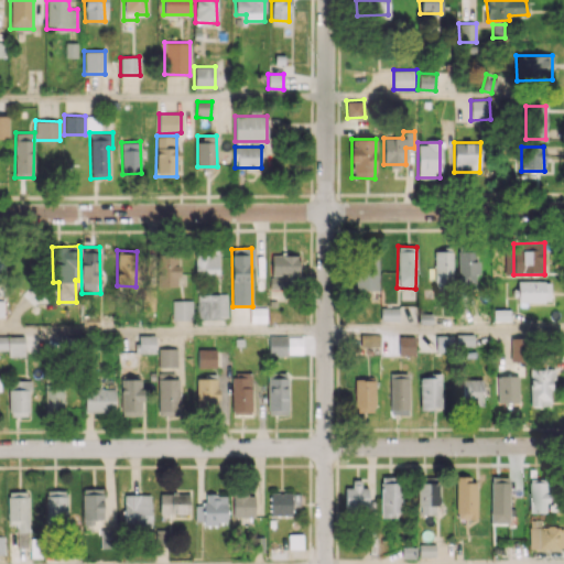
[(195,250),(195,272),(218,272),(218,251),(195,250)]
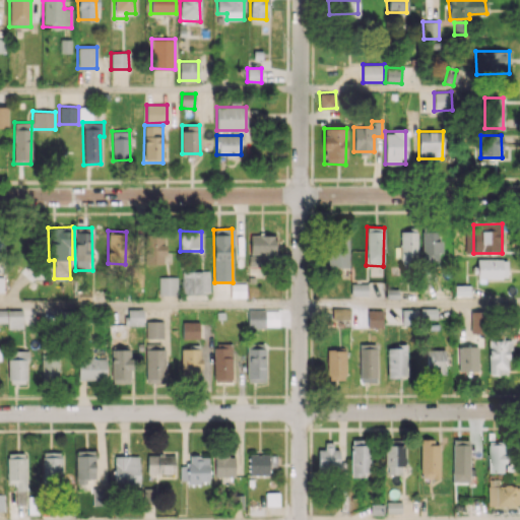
[(417,232),(400,231),(400,263),(416,264),(417,232)]
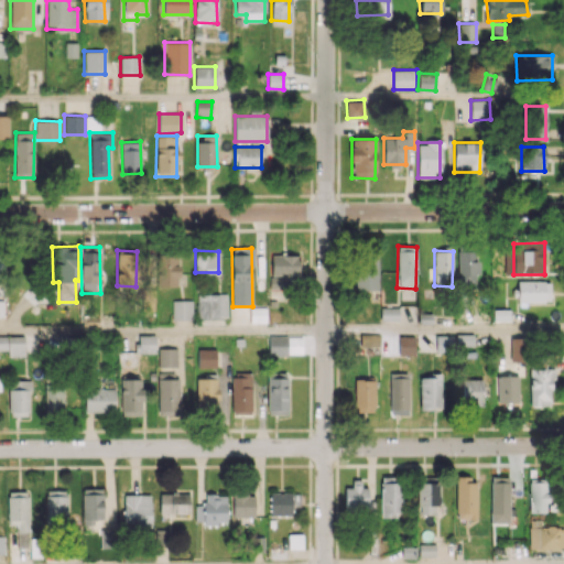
[(478,261),(472,261),(472,250),(457,251),(458,282),(479,282),(478,261)]
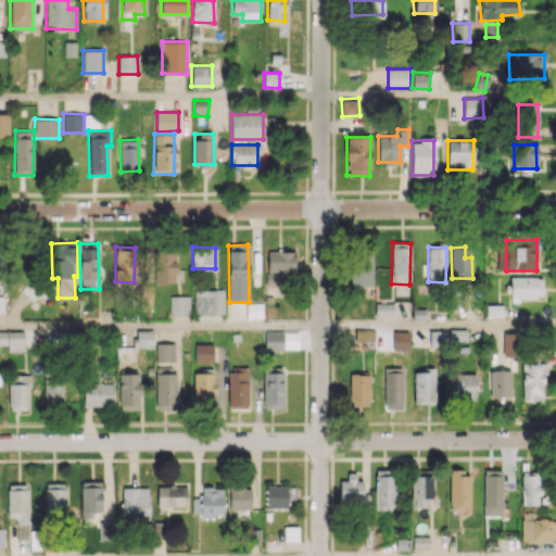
[(373,286),(373,248),(350,249),(351,286),(373,286)]
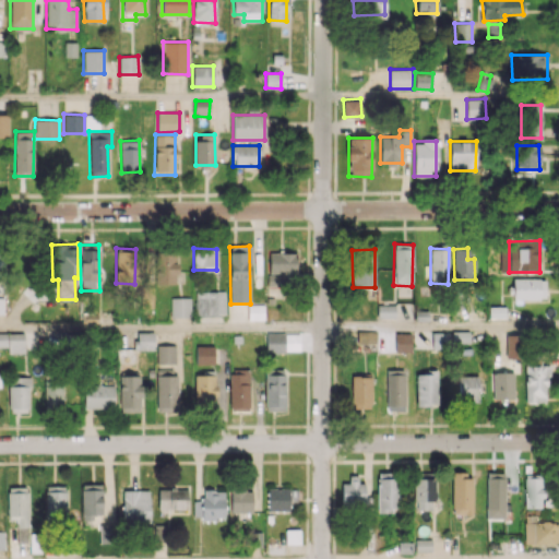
[(156,284),(177,283),(176,250),(155,251),(156,284)]
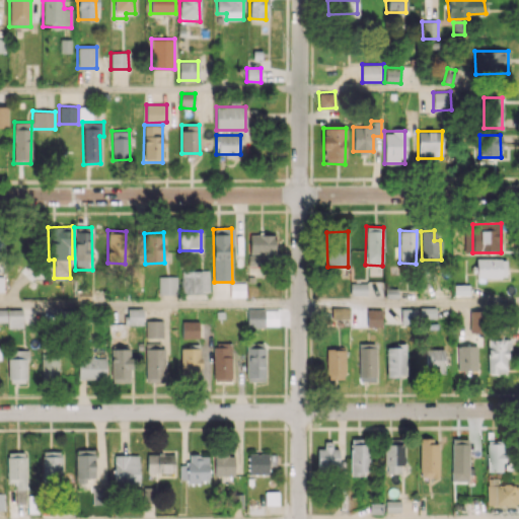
[(249,253),(275,253),(275,234),(249,234),(249,253)]
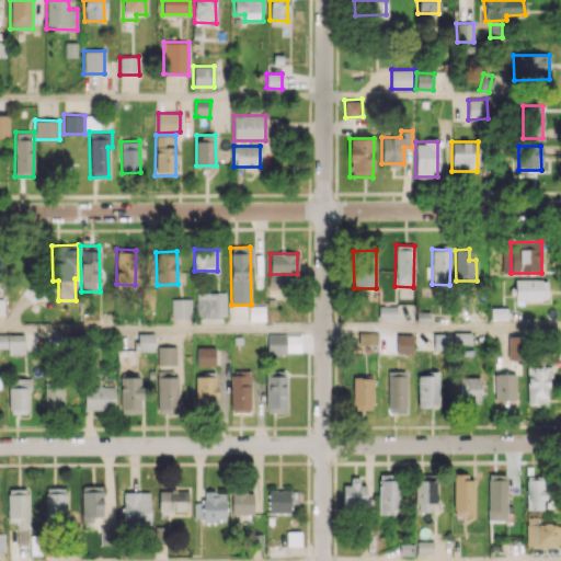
[(514,281),(515,300),(548,300),(547,279),(514,281)]
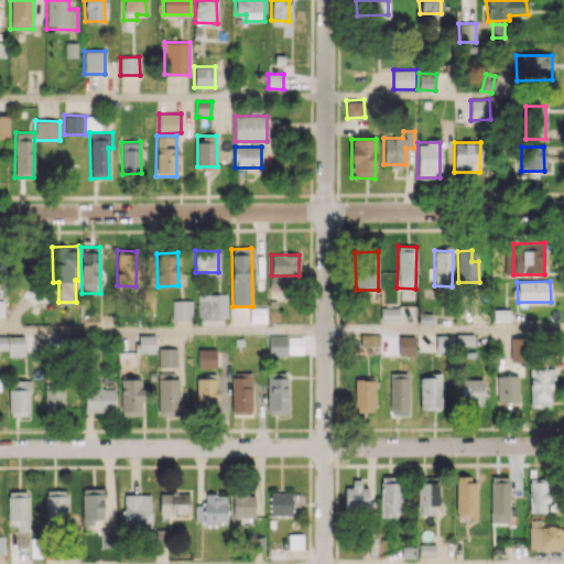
[(154,311),(154,290),(142,291),(143,311),(154,311)]
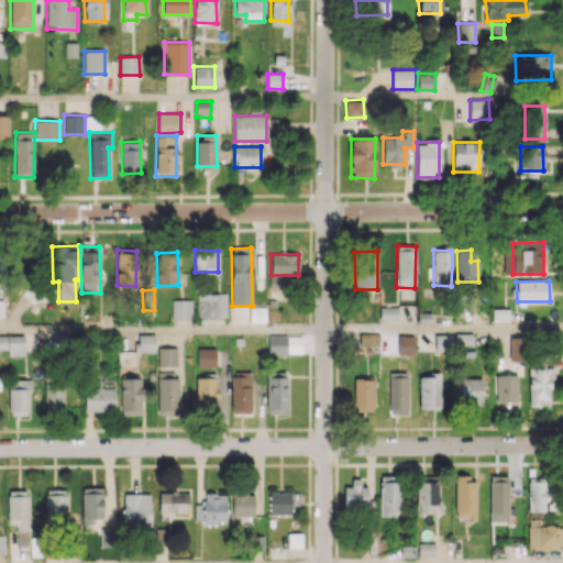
[(197,294),(197,318),(227,318),(227,294),(197,294)]
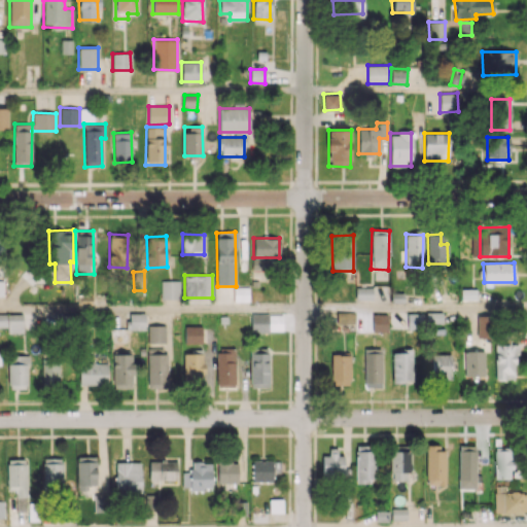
[(179,280),(161,281),(161,299),(179,299),(179,280)]
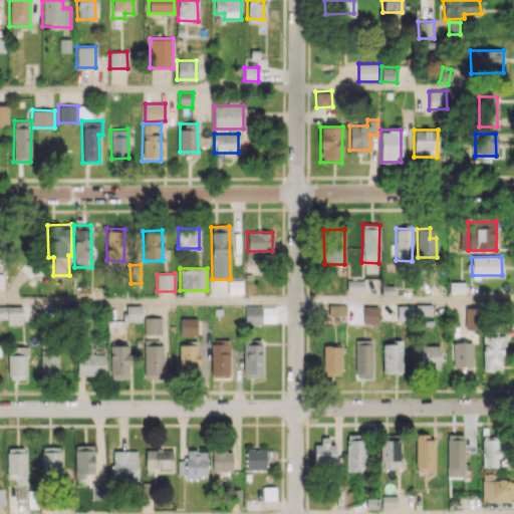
[(363,281),(346,281),(346,292),(362,292),(363,281)]
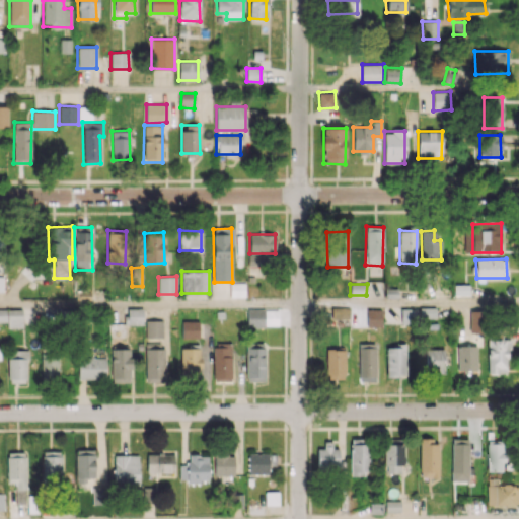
[(331,319),(349,319),(349,307),(331,307),(331,319)]
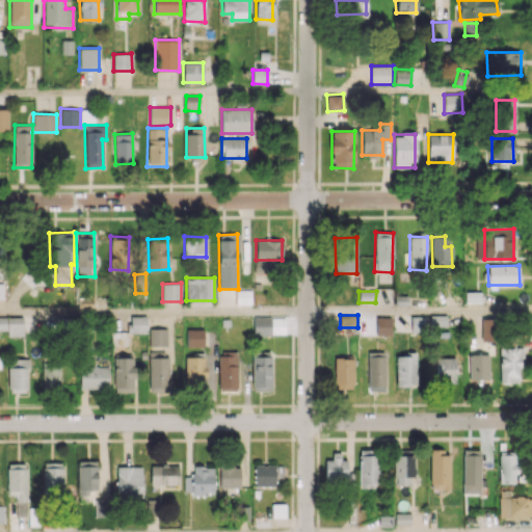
[(0,316),(0,329),(7,329),(7,336),(23,337),(23,317),(0,316)]
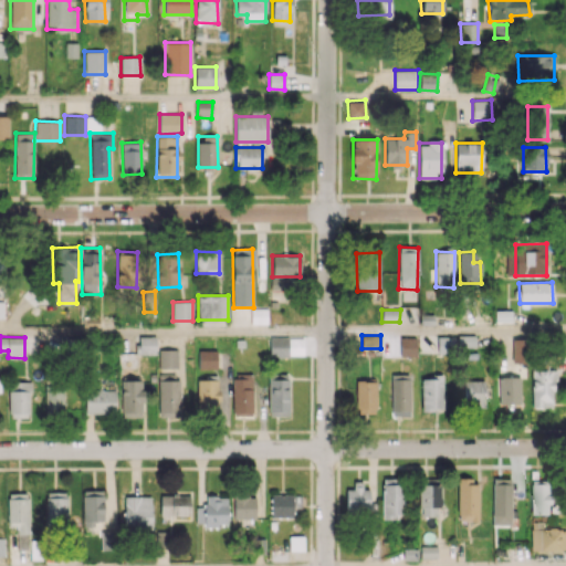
[(138,354),(156,354),(156,336),(138,336),(138,354)]
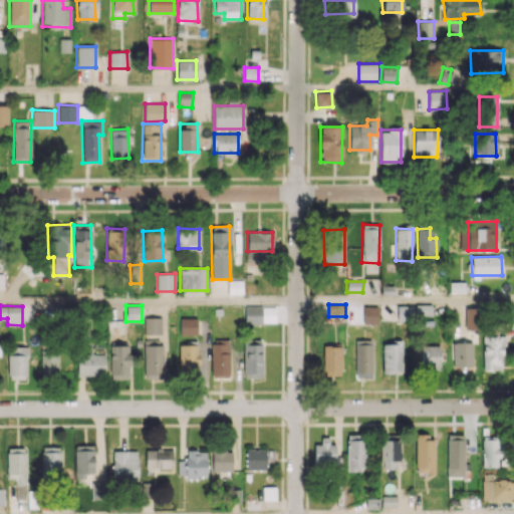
[(412,305),(397,306),(397,320),(412,320),(412,305)]
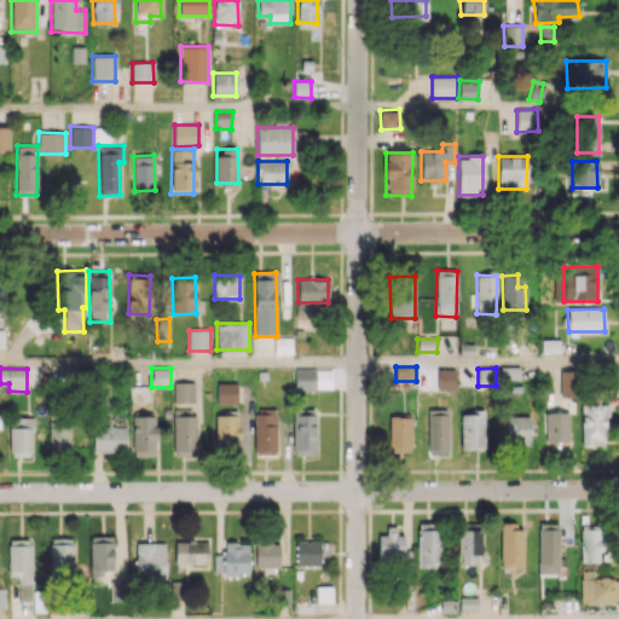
[(331,369),(295,369),(295,389),(331,389),(331,369)]
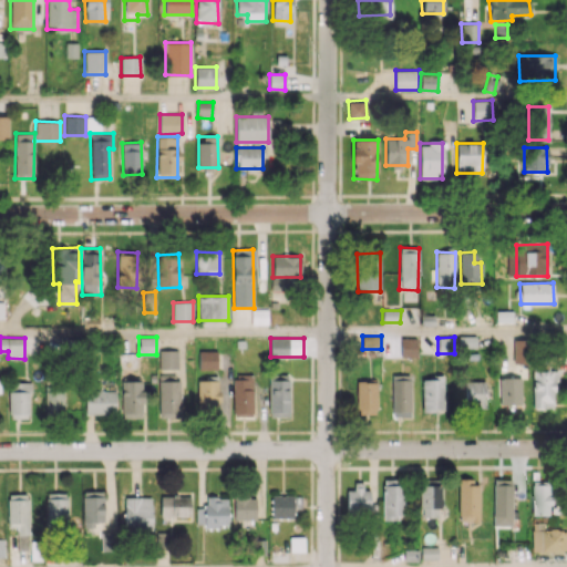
[(416,358),(416,338),(400,338),(400,358),(416,358)]
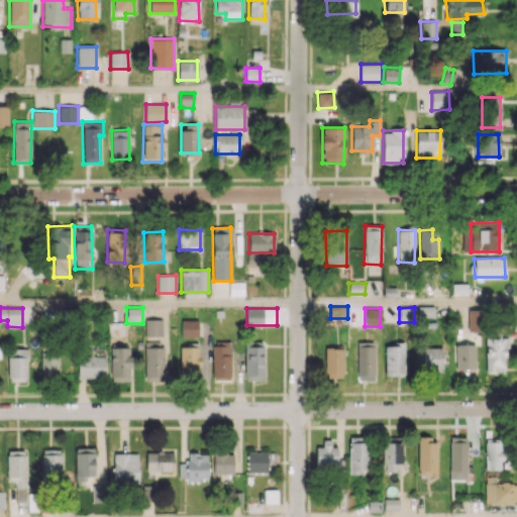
[(468,331),(481,331),(481,310),(468,310),(468,331)]
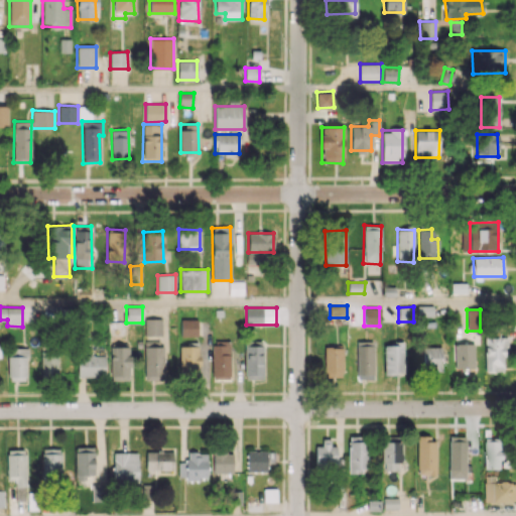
[(145,336),(161,335),(161,318),(145,318),(145,336)]
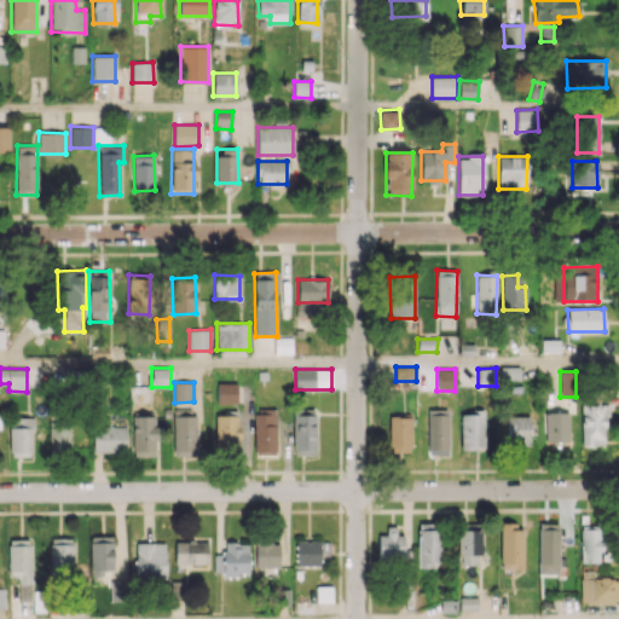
[(217,403),(235,404),(236,383),(218,382),(217,403)]
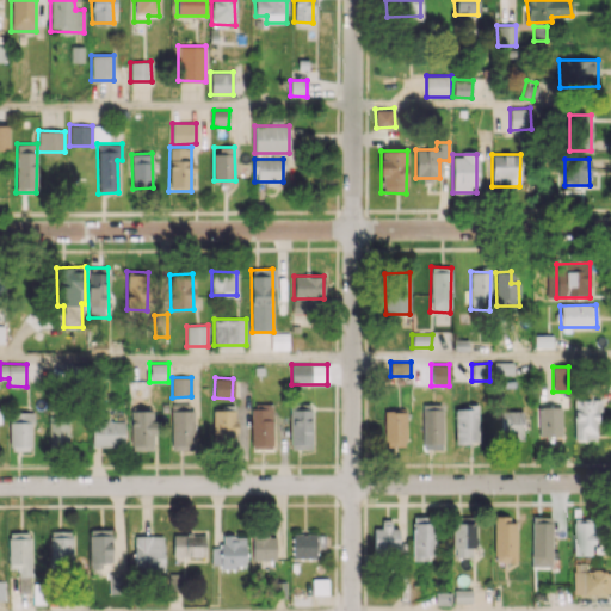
[(599,439),(598,399),(573,400),(574,439),(599,439)]
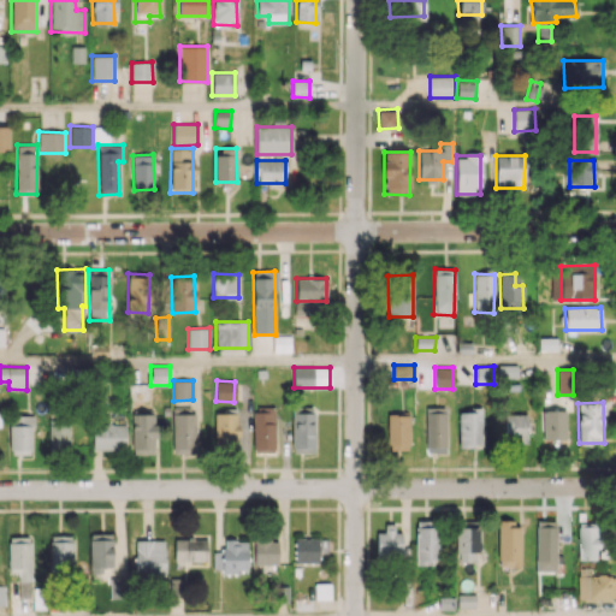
[(253,416),(253,452),(274,452),(276,408),(259,407),(259,416),(253,416)]
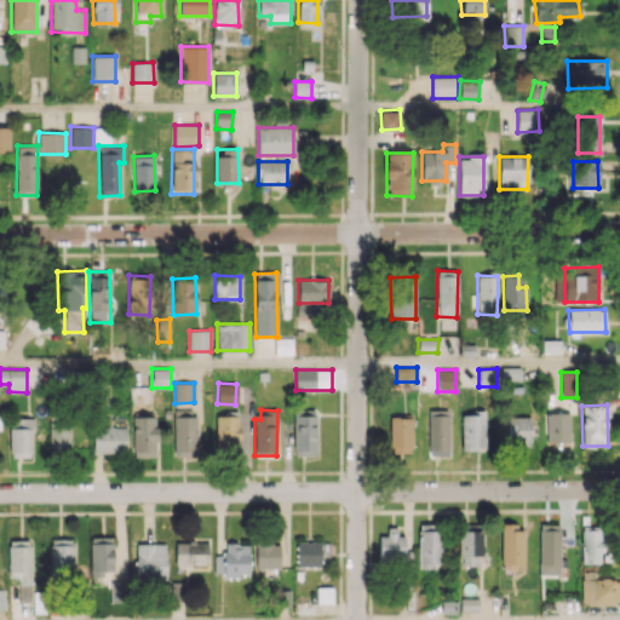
[(294,455),(317,455),(316,409),(293,409),(294,455)]
